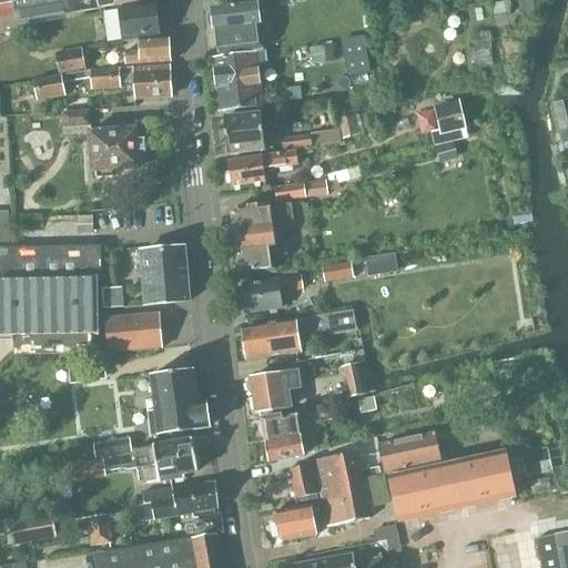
[(0,0),(0,4),(18,2),(21,22),(141,0),(0,0)]
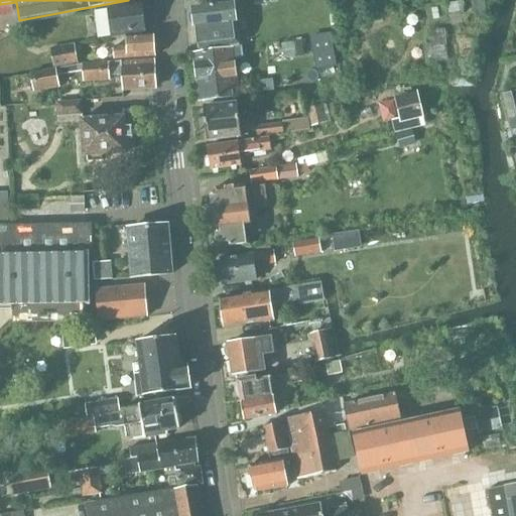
[(189,22),(194,26),(195,27),(198,49),(239,44),(237,30),(242,29),(241,19),(236,20),(234,5),(246,2),(245,0),(224,0),(225,6),(192,9),(192,11),(191,11),(188,16),(189,22)]
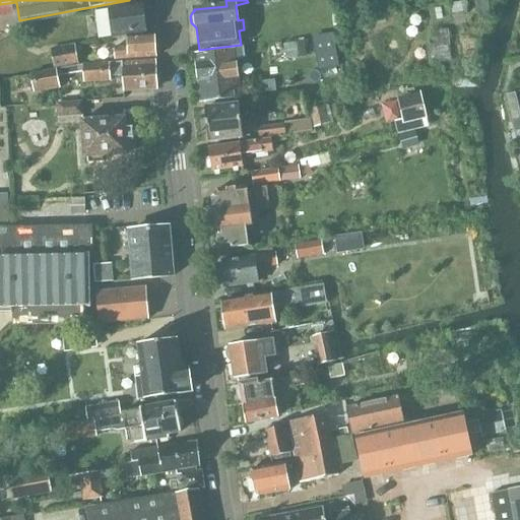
[(142,4),(108,8),(112,39),(126,37),(146,34),(142,4)]
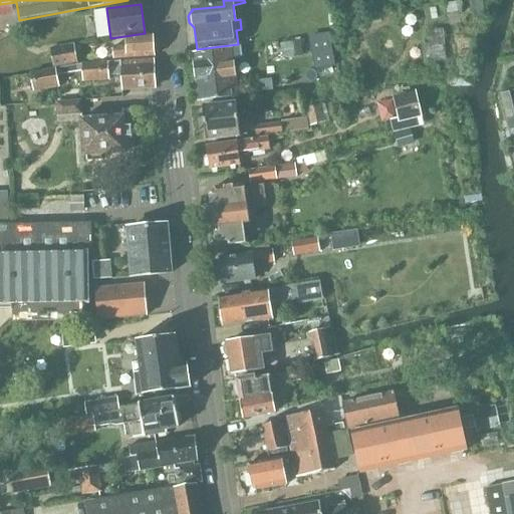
[(308,35),(314,68),(335,64),(329,31),(308,35)]
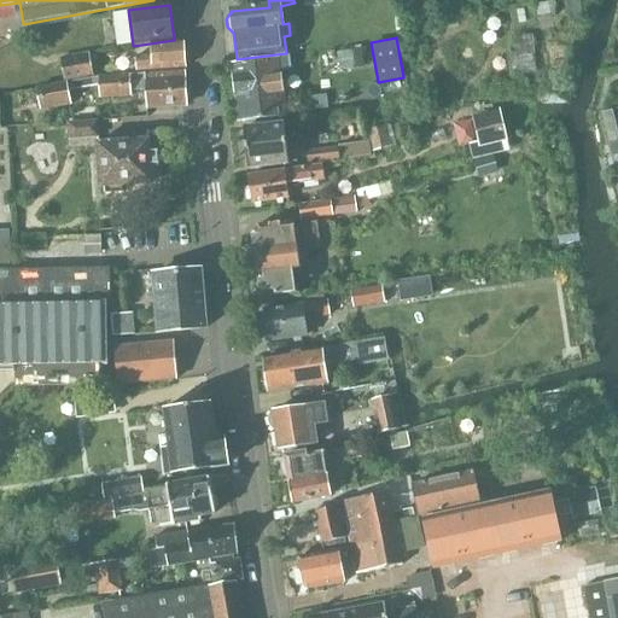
[(184,41),(150,44),(151,56),(135,57),(136,70),(185,68),(184,41)]
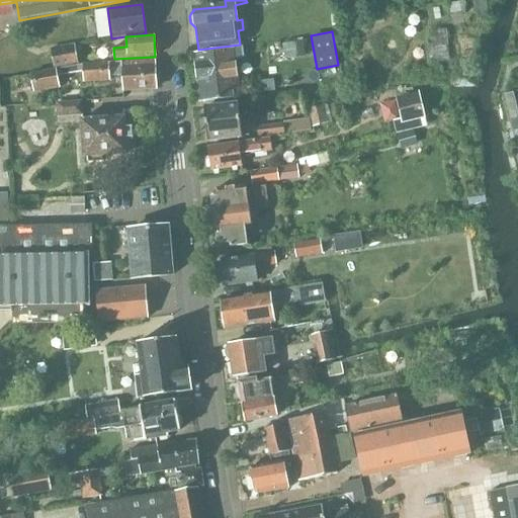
[(431,37),(431,56),(448,57),(448,38),(431,37)]
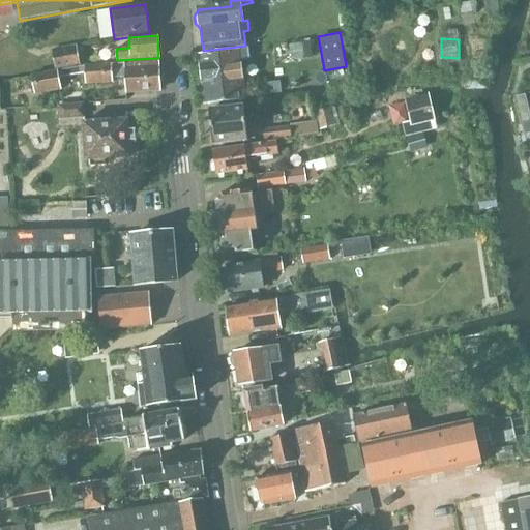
[(51,50),(55,70),(80,65),(76,45),(51,50)]
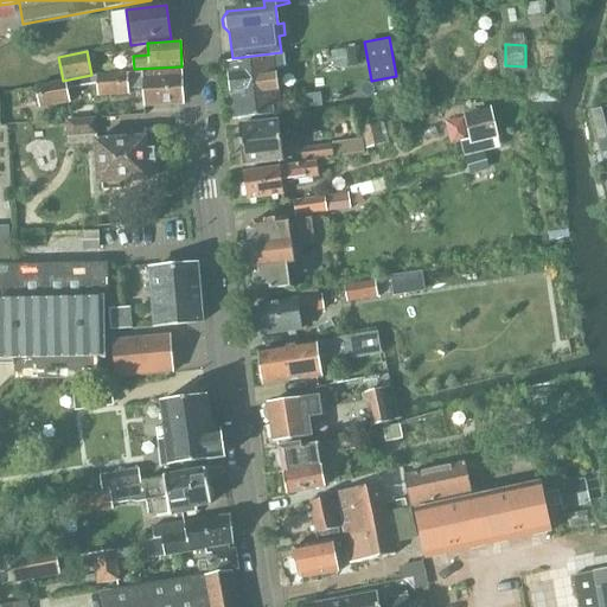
[(228,63),(234,120),(281,115),(275,70),(285,69),(283,57),(228,63)]
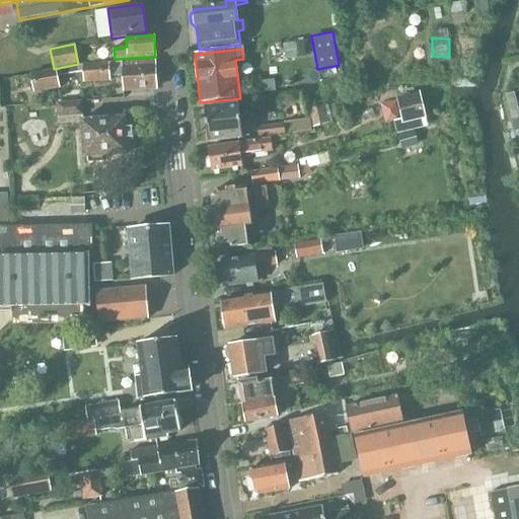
[(123,91),(157,90),(155,60),(82,64),(30,74),(33,92),(60,87),(57,77),(83,72),(83,82),(109,81),(109,77),(122,76),(123,91)]
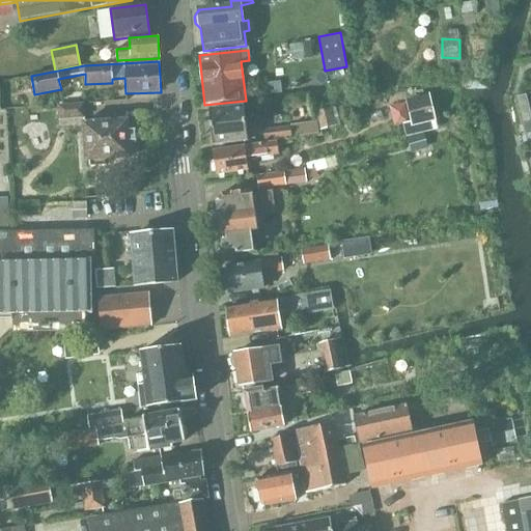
[(313,99),(315,112),(352,105),(348,91),(313,99)]
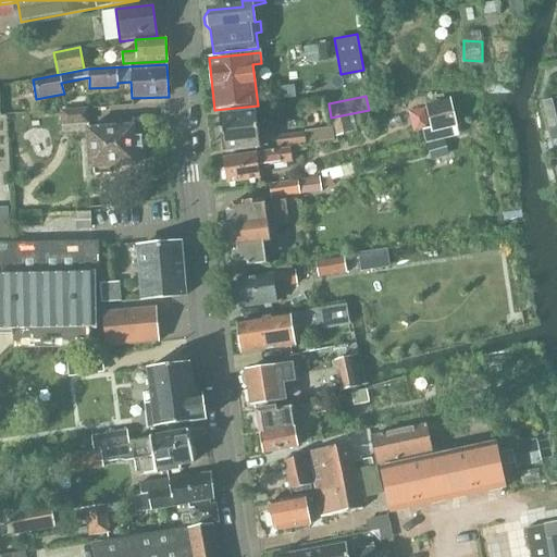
[(542,102),(548,130),(556,126),(556,122),(552,100),(542,102)]
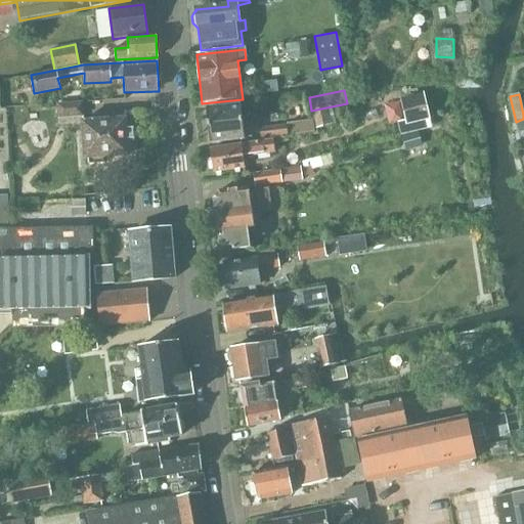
[(429,118),(424,96),(402,101),(407,123),(429,118)]
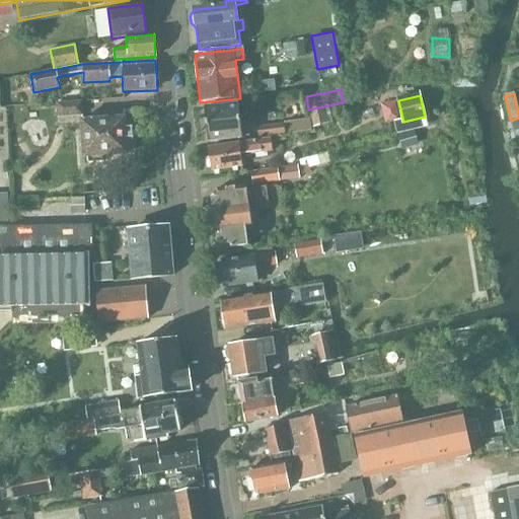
[(57,104),(58,117),(82,116),(81,102),(57,104)]
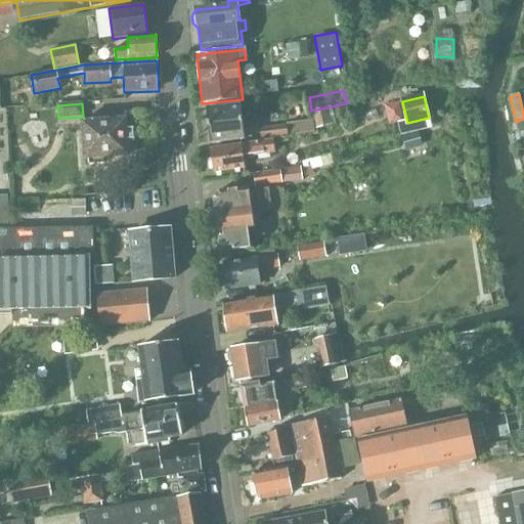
[(206,110),(210,144),(245,140),(241,106),(206,110)]
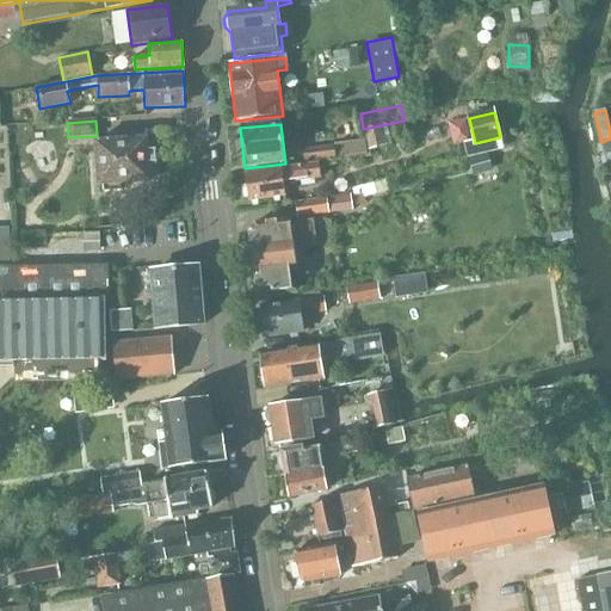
[(137,141),(136,134),(116,135),(116,140),(97,141),(98,158),(91,159),(92,166),(99,165),(100,185),(104,185),(104,192),(123,191),(123,184),(149,181),(149,178),(152,174),(152,166),(148,164),(147,140),(137,141)]
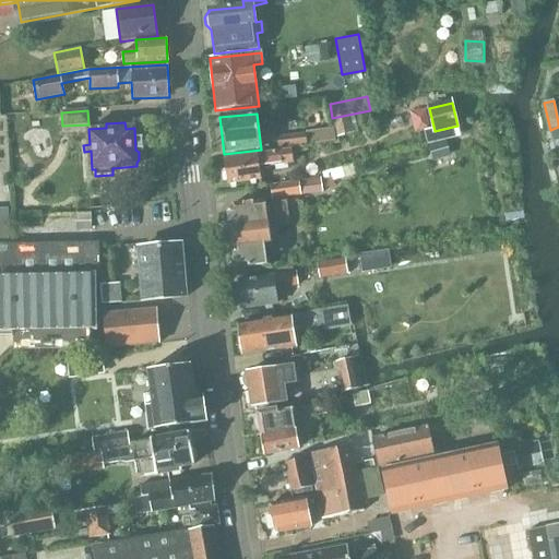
[(276,137),(277,149),(308,145),(307,133),(276,137)]
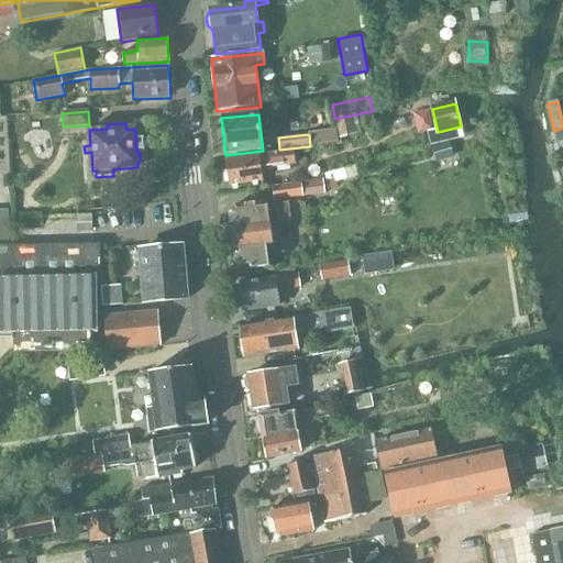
[(227,161),(230,186),(262,181),(261,169),(294,166),(293,152),(227,161)]
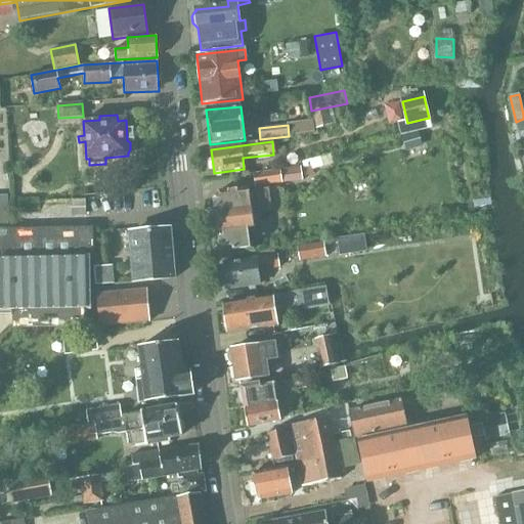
[(253,174),(255,188),(303,181),(301,167),(253,174)]
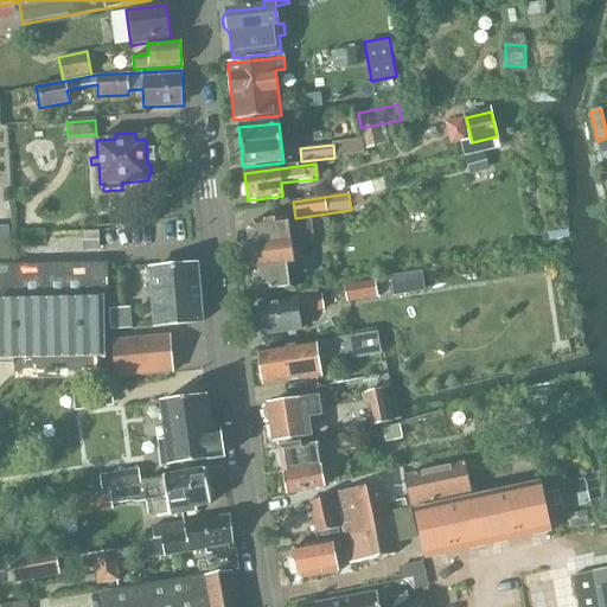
[(281,218),(254,222),(253,222),(248,229),(250,247),(249,247),(244,253),(247,263),(253,268),(256,286),(255,287),(262,292),(283,289),(280,264),(293,263),(292,254),(299,254),(298,244),(313,243),(310,219),(288,223),(288,225),(282,225),(281,218)]
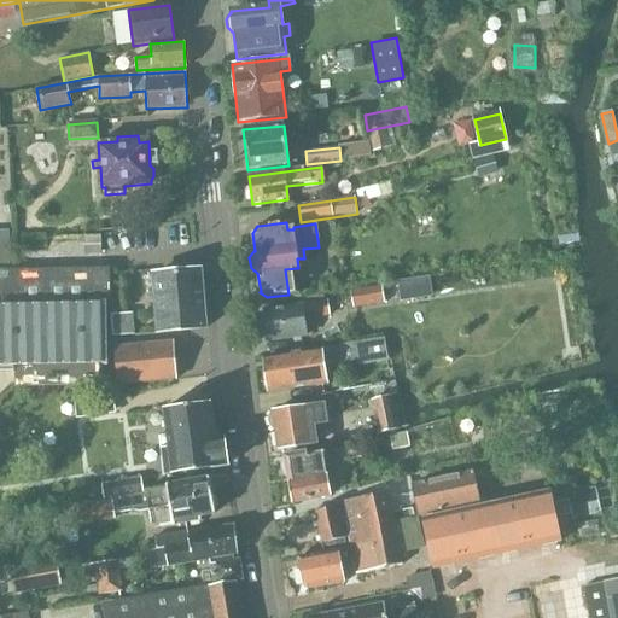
[(101,255),(101,237),(85,237),(85,255),(101,255)]
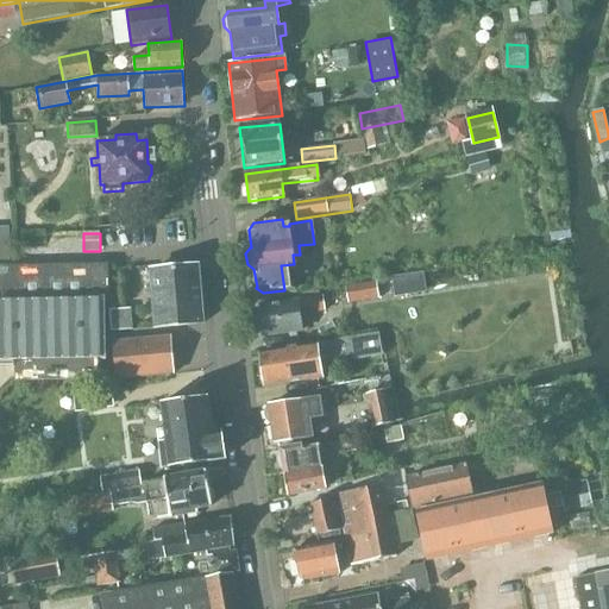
[(0,360),(14,360),(14,382),(101,380),(99,301),(110,301),(108,264),(0,267),(0,360)]
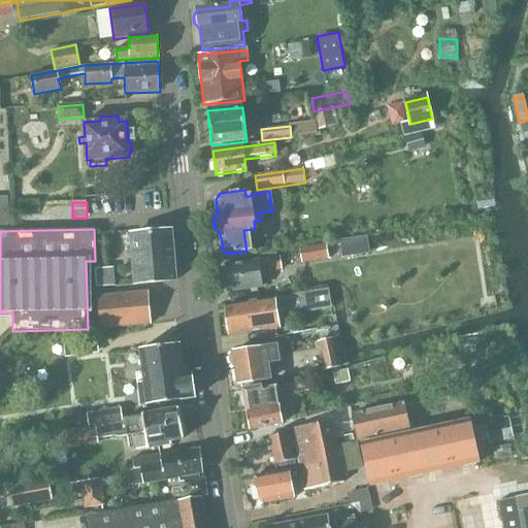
[(131,235),(135,285),(175,281),(171,231),(131,235)]
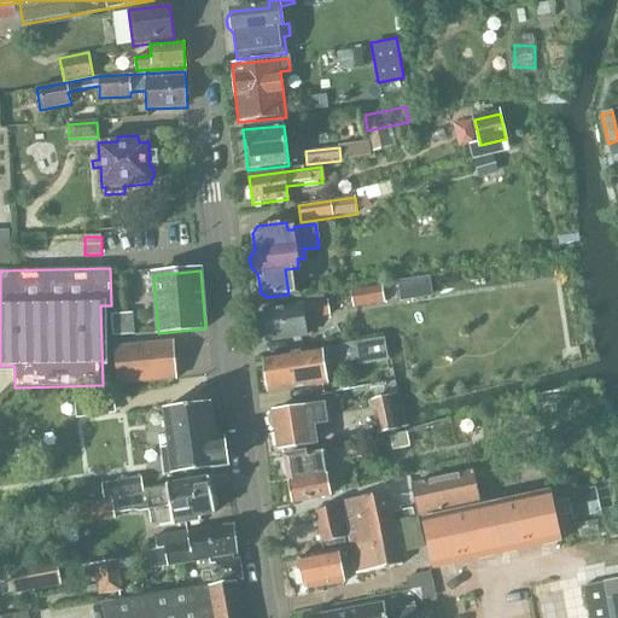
[(401,299),(435,295),(432,274),(398,279),(401,299)]
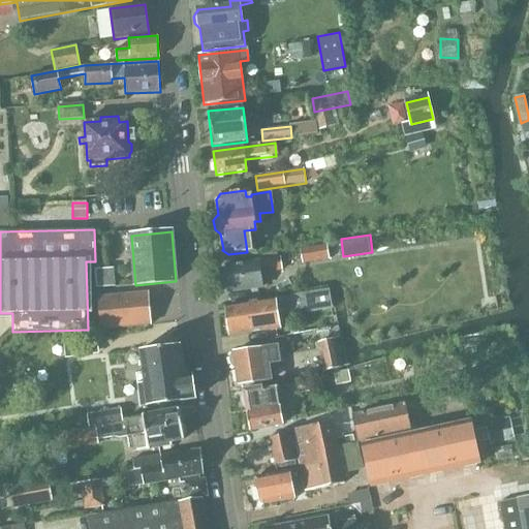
[(300,248),(302,262),(329,258),(327,244),(300,248)]
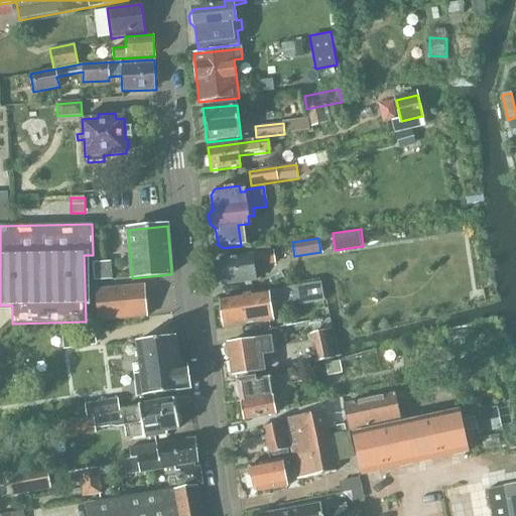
[(244,248),(245,255),(241,256),(241,257),(220,260),(222,270),(219,272),(220,280),(223,281),(223,284),(256,280),(254,266),(274,264),(272,245),(244,248)]
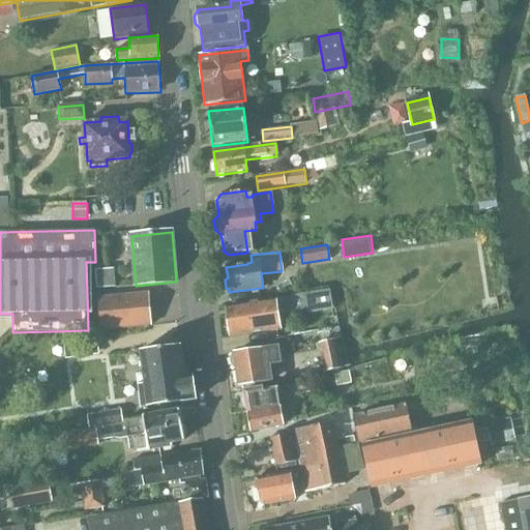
[(95,270),(98,289),(116,287),(113,268),(95,270)]
